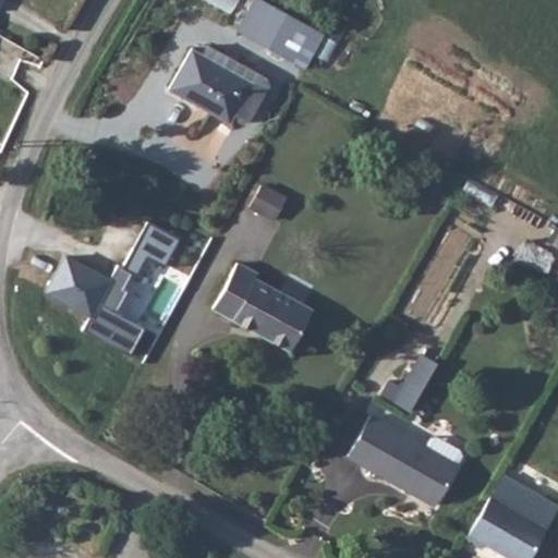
[(303,70),(320,37),(268,5),(259,0),(253,0),(235,32),(303,70)]
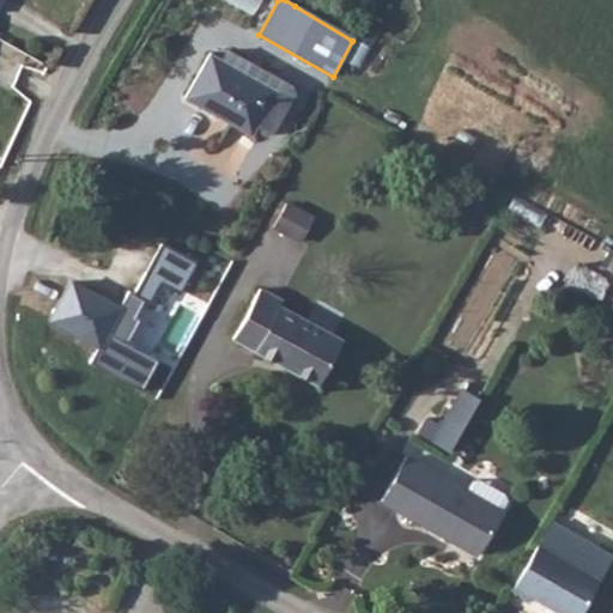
[(225,48),(218,60),(291,101),(291,86),(225,48)]
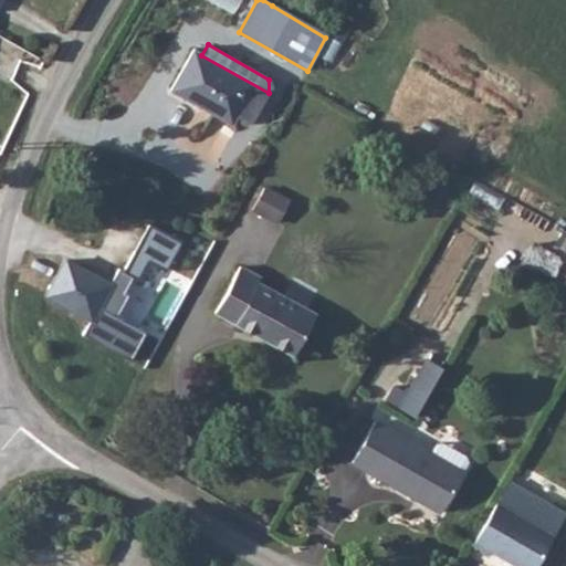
[(269,93),(201,55),(191,51),(170,91),(227,125),(231,122),(243,127),(251,123),(269,93)]
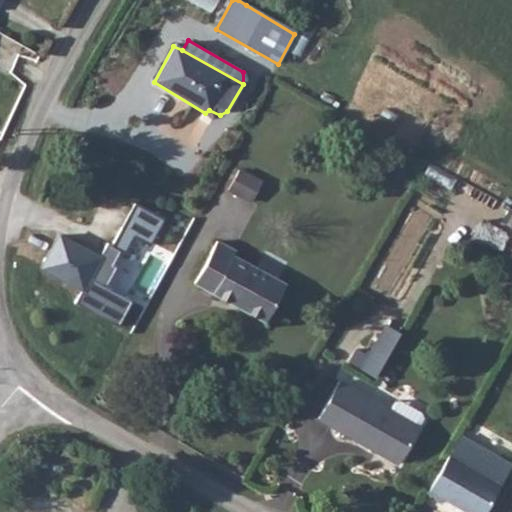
[(231,193),(257,205),(266,186),(240,173),(231,193)]
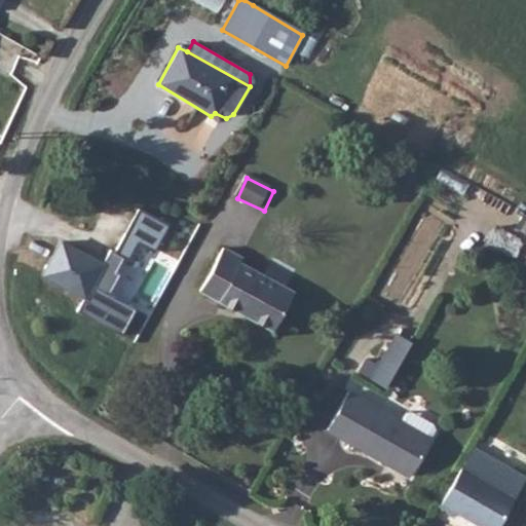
[(201,297),(273,338),(297,295),(242,265),(243,260),(226,252),(201,297)]
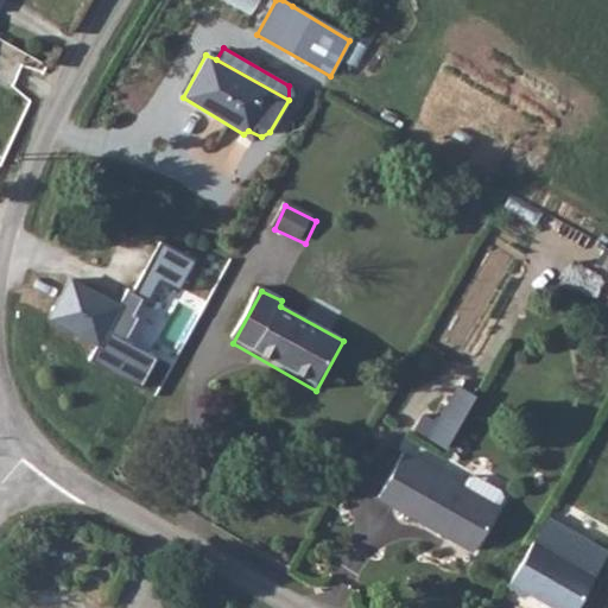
[(438,412),(430,426),(449,437),(480,382),(461,373),(438,412)]
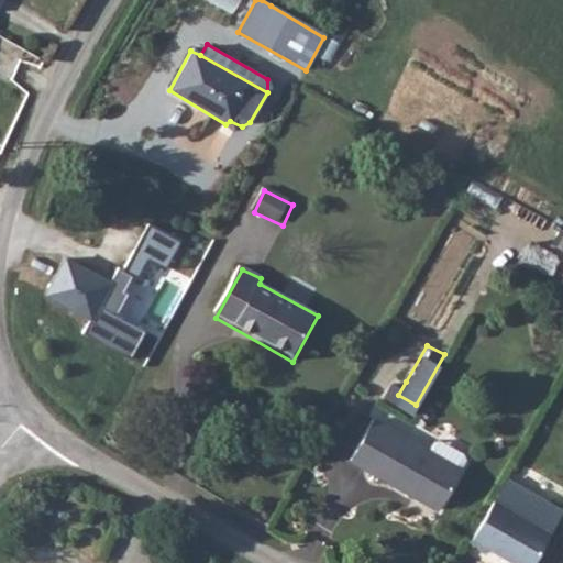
[(385,387),(398,395),(406,382),(392,375),(385,387)]
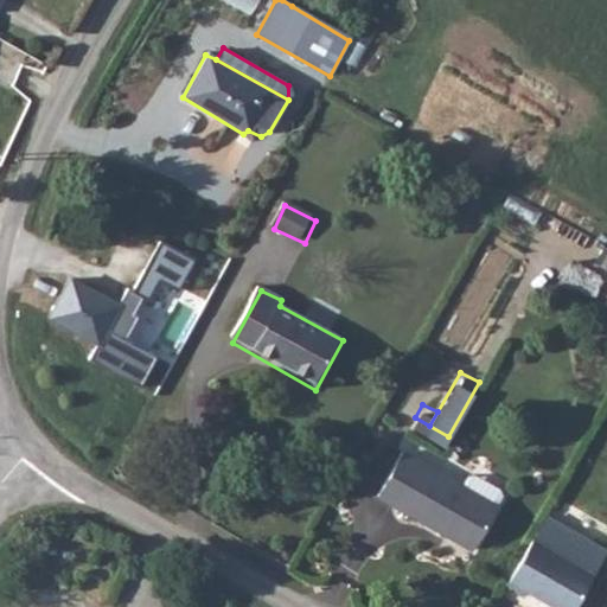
[(381,483),(474,536),(497,497),(402,442),(381,483)]
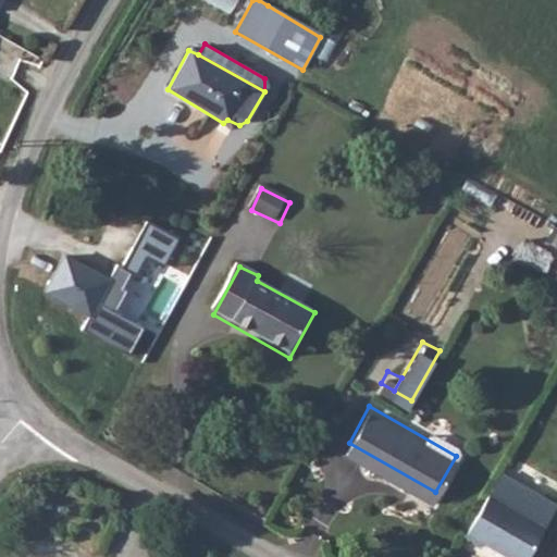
[(556,497),(556,474),(511,448),(465,530),(479,536),(484,533),(523,556),(556,497)]
